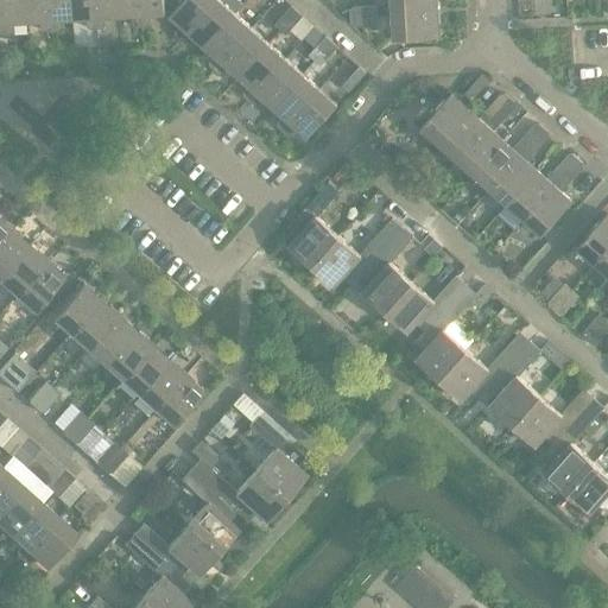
[(26,0),(4,0),(6,35),(12,33),(14,31),(14,23),(27,21),(26,0)]
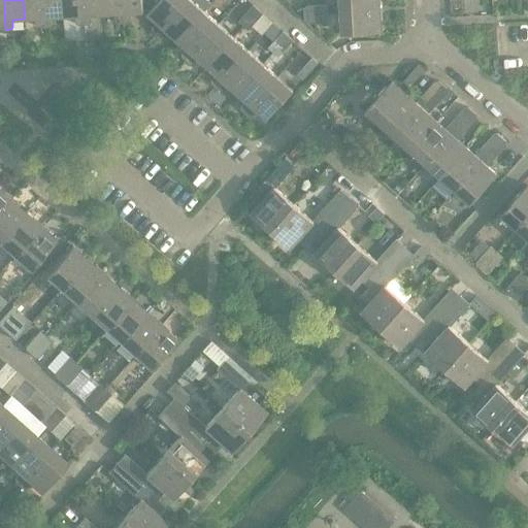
[(42,0),(23,0),(24,19),(36,19),(36,26),(39,28),(44,28),(42,0)]
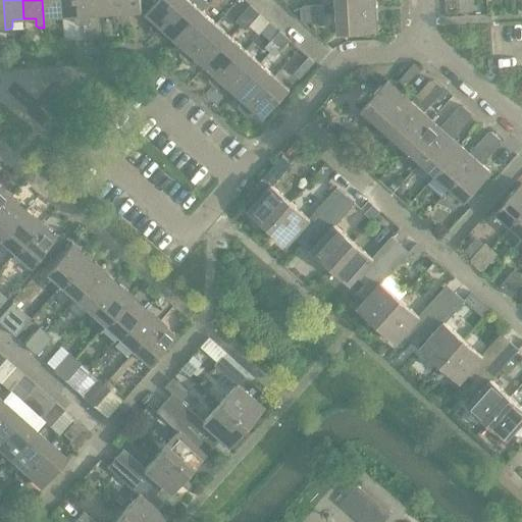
[(61,0),(42,0),(44,28),(49,27),(52,24),(51,17),(63,16),(61,0)]
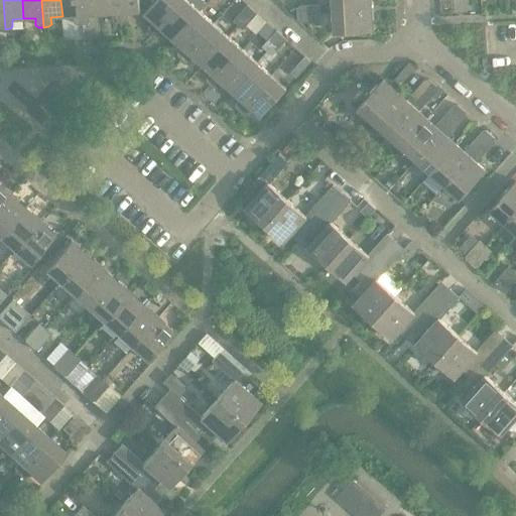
[(80,0),(60,0),(62,16),(74,16),(75,23),(77,25),(82,25),(80,0)]
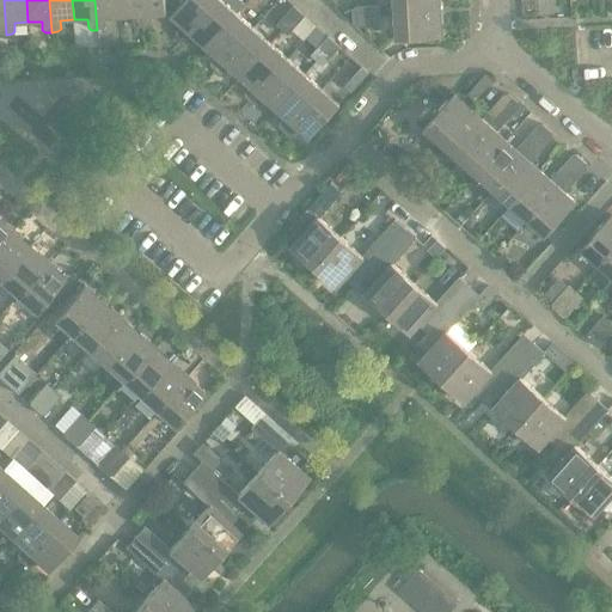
[(118,0),(95,0),(97,30),(103,29),(106,26),(105,18),(120,17),(118,0)]
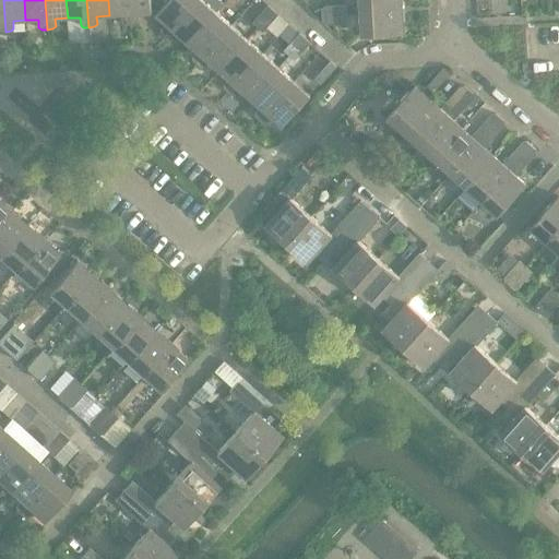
[(129,0),(108,0),(109,15),(122,15),(122,23),(126,25),(131,25),(129,0)]
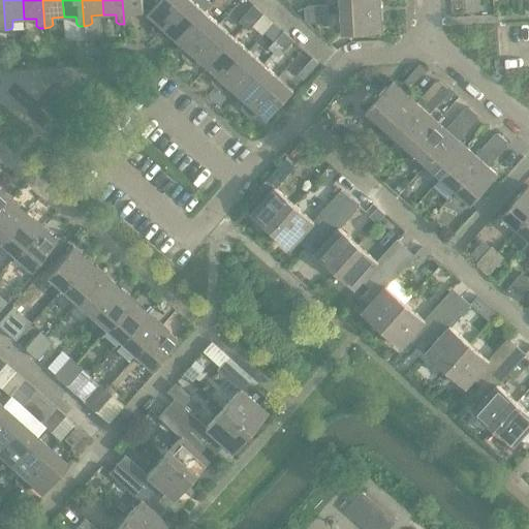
[(143,0),(122,0),(124,24),(129,23),(131,21),(131,13),(144,12),(143,0)]
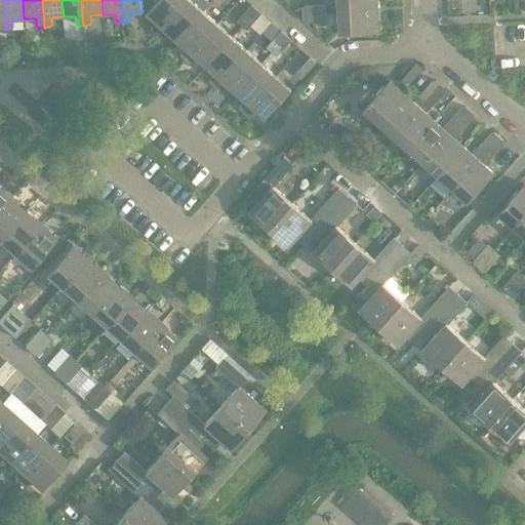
[(152,31),(156,35),(186,0),(159,0),(147,13),(157,23),(152,28),(152,31)]
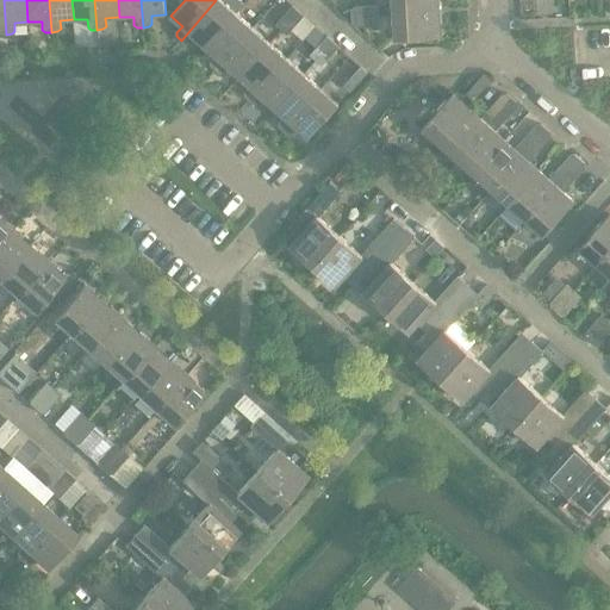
[(221,0),(216,0),(181,41),(186,44),(190,44),(195,38),(206,48),(236,13),(221,0)]
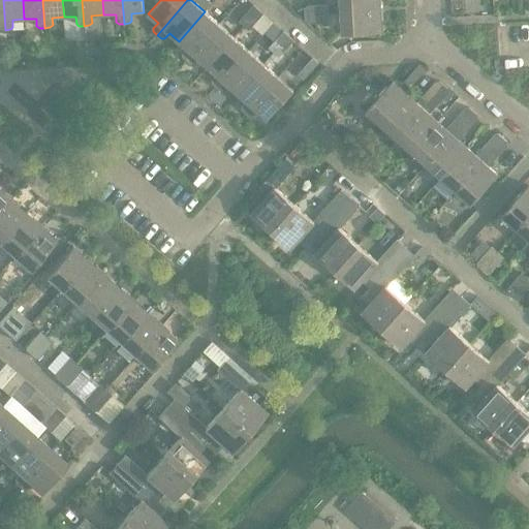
[(380,0),(341,0),(342,13),(381,11),(380,0)]
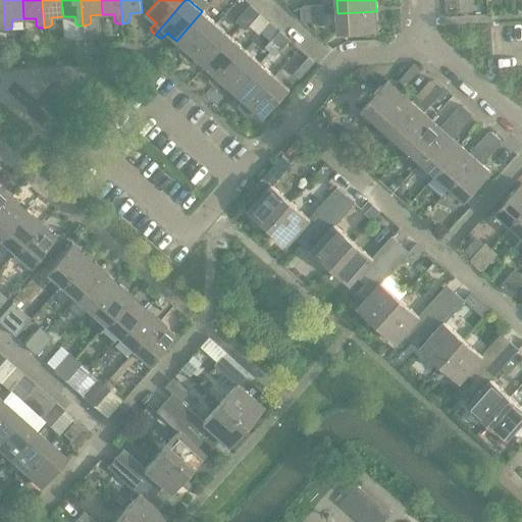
[(251,5),(244,13),(253,22),(260,14),(251,5)]
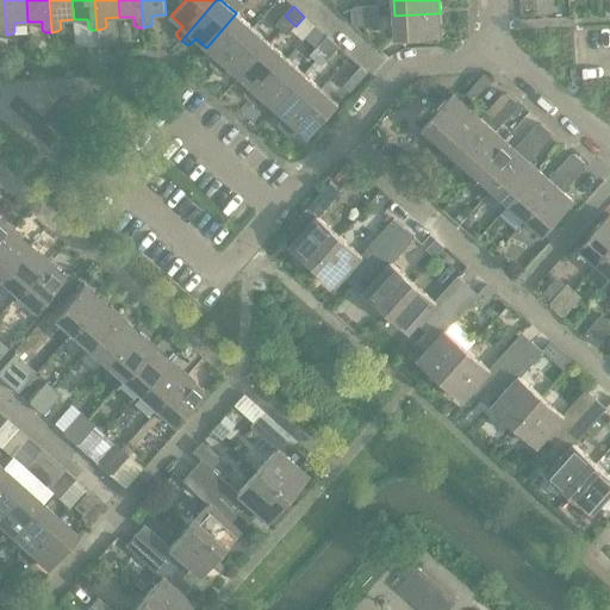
[(352,11),(352,18),(379,17),(379,6),(354,7),(352,11)]
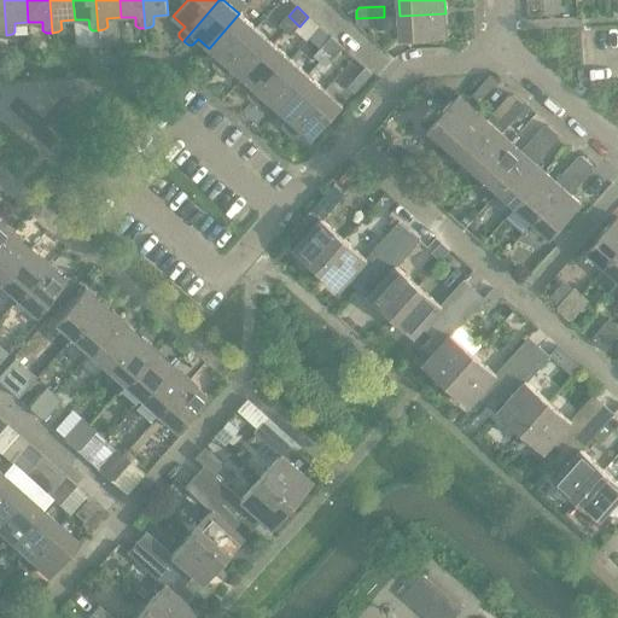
[(239,13),(209,48),(219,57),(214,63),(214,68),(219,71),(256,29),(239,13)]
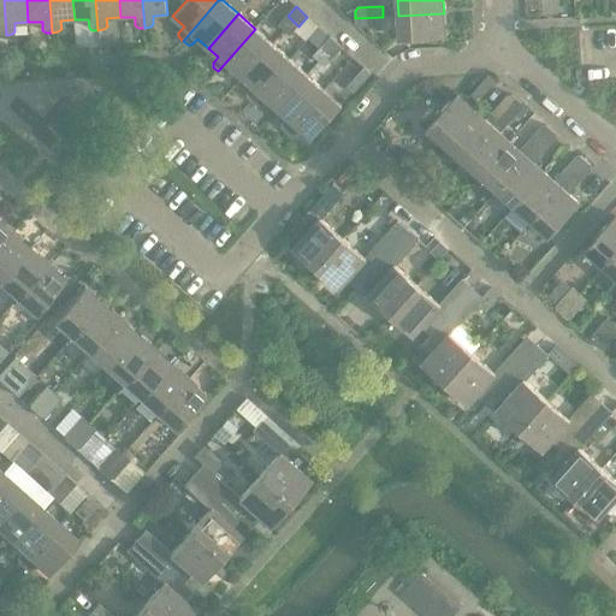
[(444,13),(398,16),(400,40),(445,37),(444,13)]
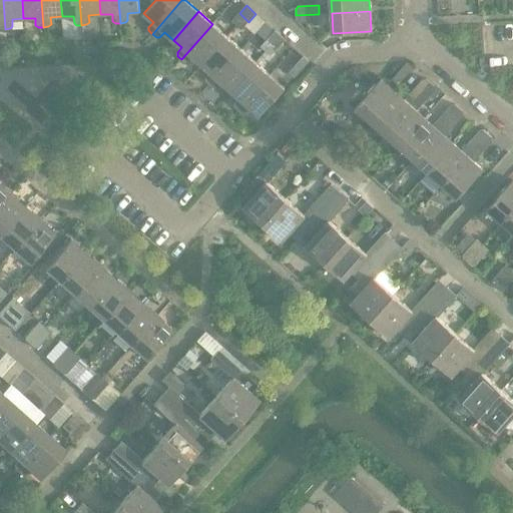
[(248,22),(239,13),(232,21),(241,30),(248,22)]
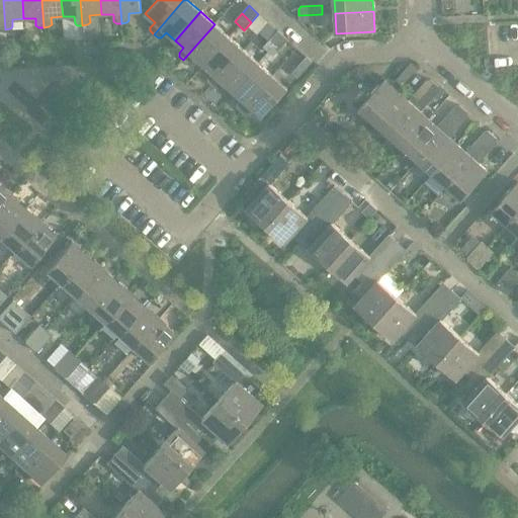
[(322,14),(298,15),(298,20),(301,22),(322,21),(322,14)]
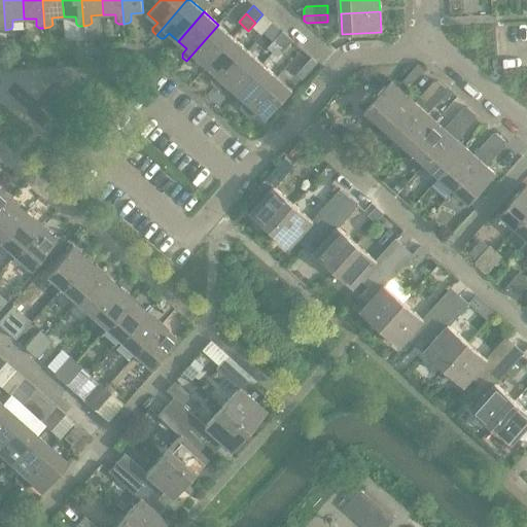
[(218,25),(186,61),(190,65),(194,64),(198,59),(207,67),(234,37),(218,25)]
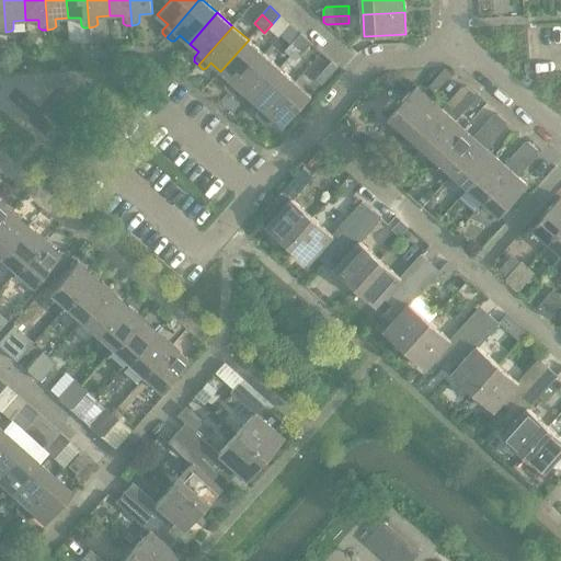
[(301,34),(294,43),(304,52),(311,44),(301,34)]
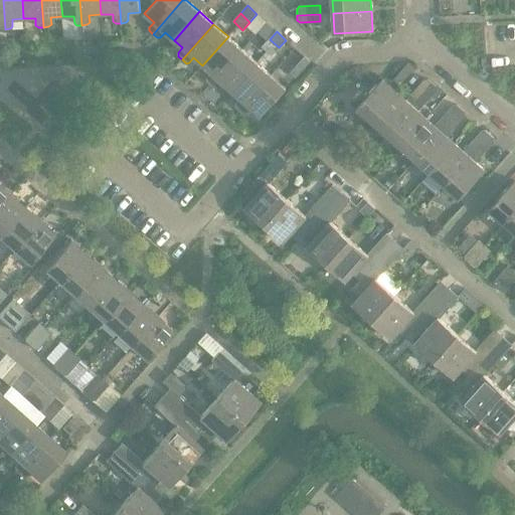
[(228,36),(202,65),(211,73),(206,78),(207,81),(210,86),(242,49),(228,36)]
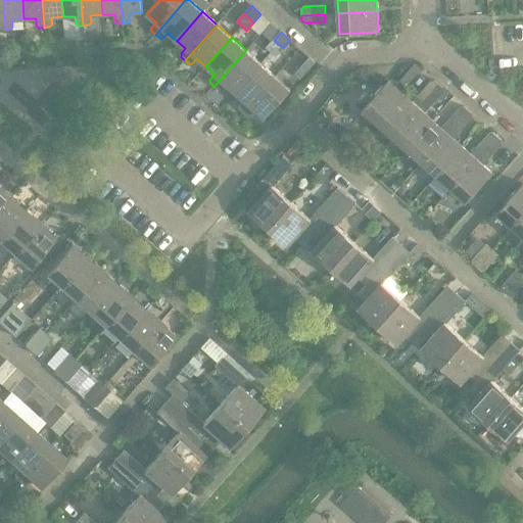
[(283,48),(274,40),(266,48),(276,56),(283,48)]
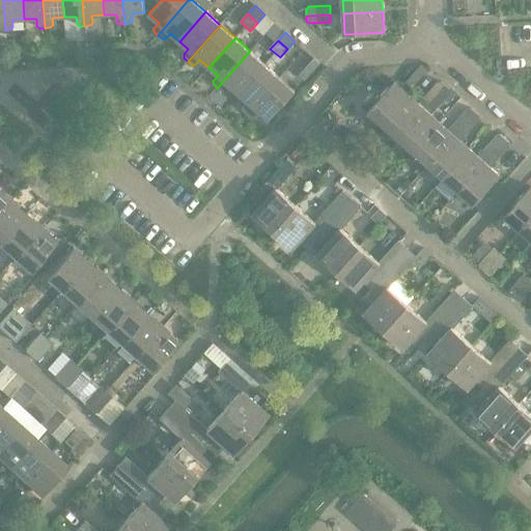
[(250,51),(217,88),(221,91),(225,91),(229,86),(239,94),(264,64),(250,51)]
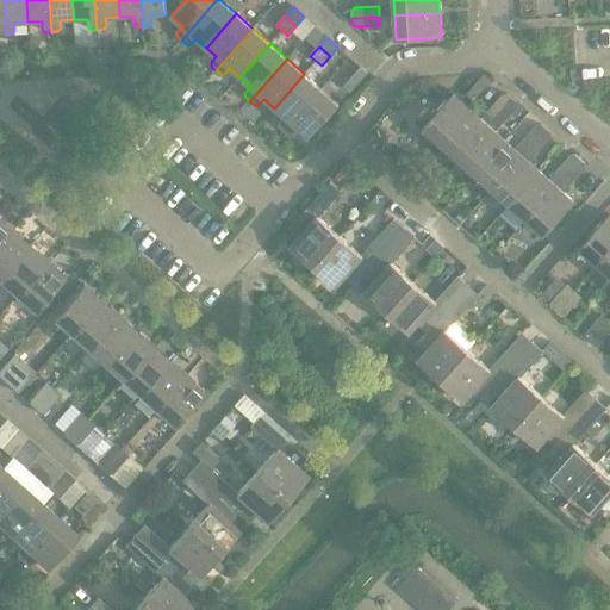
[(361,67),(344,86),(352,92),(368,73),(361,67)]
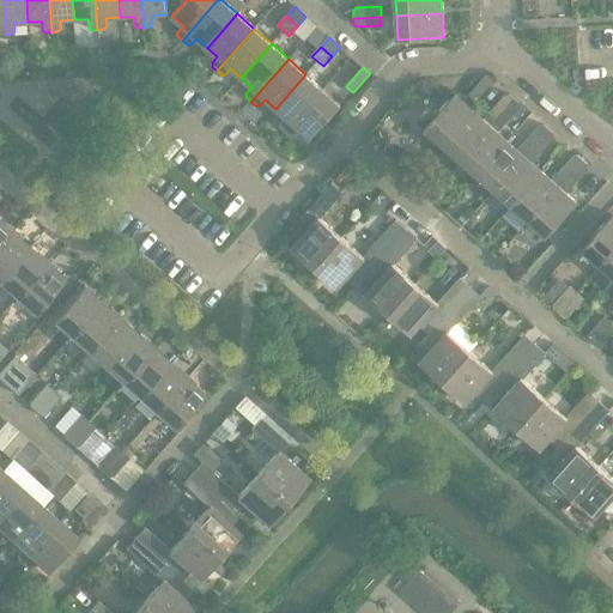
[(305,74),(275,109),(286,117),(280,123),(280,128),(285,132),(323,90),(305,74)]
